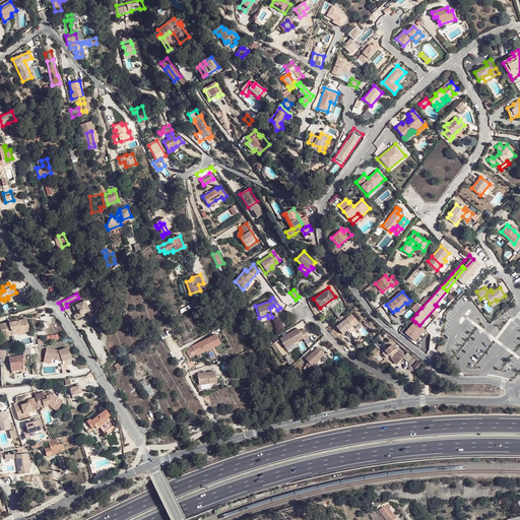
[(75,321),(81,318),(80,316),(82,315),(83,317),(93,312),(87,300),(71,307),(75,315),(72,316),(75,321)]
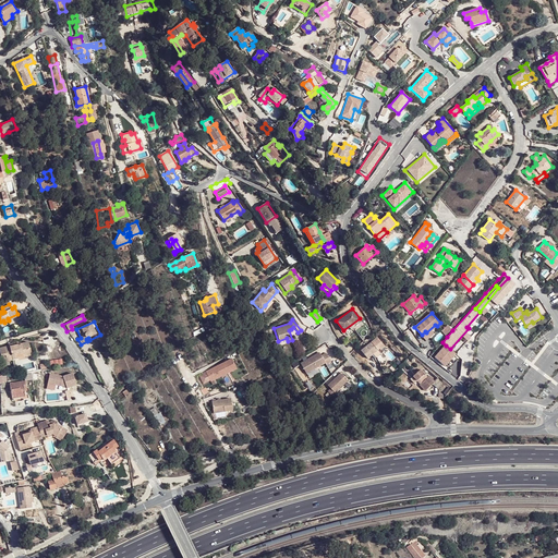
[(425,331),(422,335),(425,340),(429,337),(434,332),(432,330),(436,326),(435,325),(426,332),(425,331)]
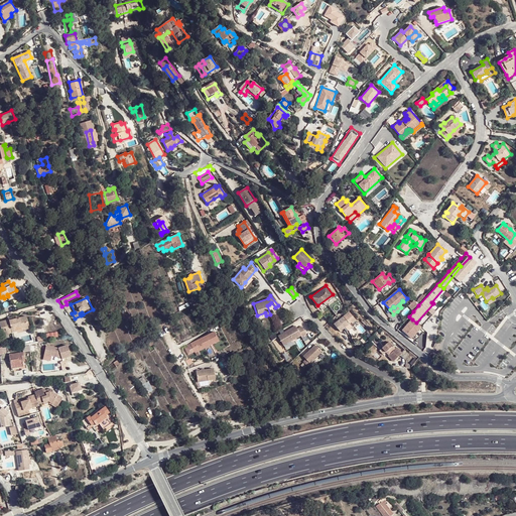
[(418,305),(414,300),(408,305),(413,311),(418,305)]
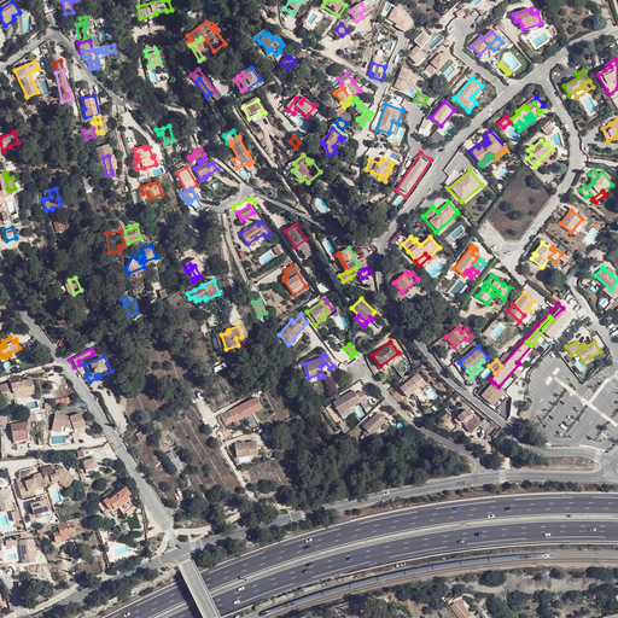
[(412,378),(400,388),(407,397),(419,388),(417,385),(419,384),(424,380),(419,373),(412,378)]
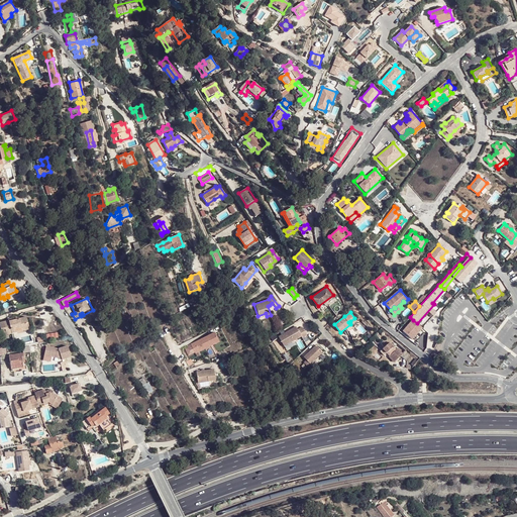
[(7,319),(8,320),(11,331),(11,334),(21,331),(21,328),(25,327),(24,322),(27,321),(25,316),(13,319),(13,317),(7,319)]
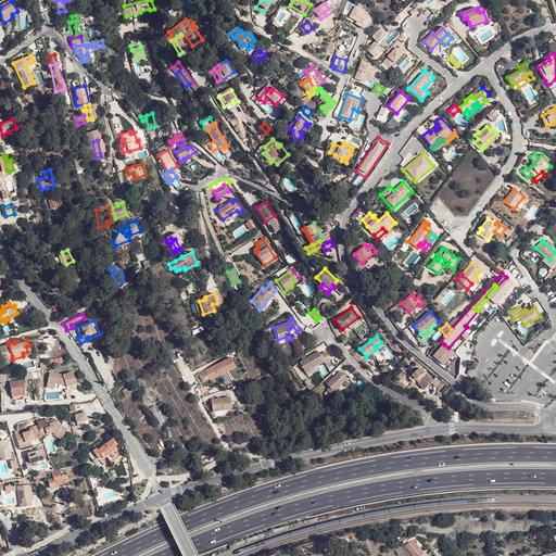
[(12,356),(9,344),(0,345),(0,351),(2,359),(12,356)]
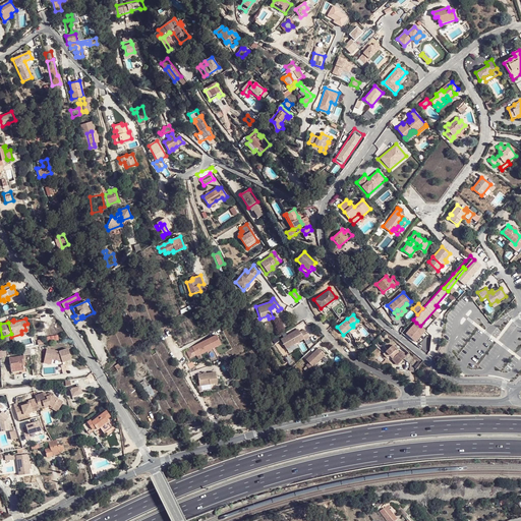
[(420,326),(416,323),(407,333),(416,341),(425,331),(420,326)]
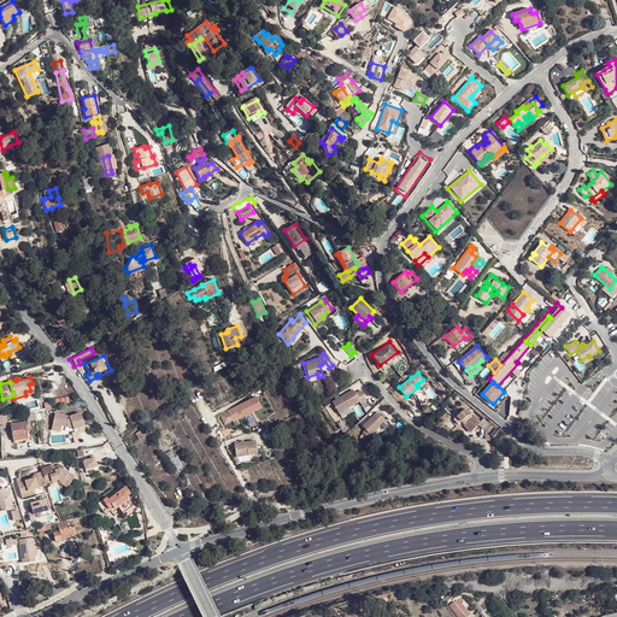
[(25,392),(25,395),(35,393),(33,383),(29,385),(30,391),(25,392)]
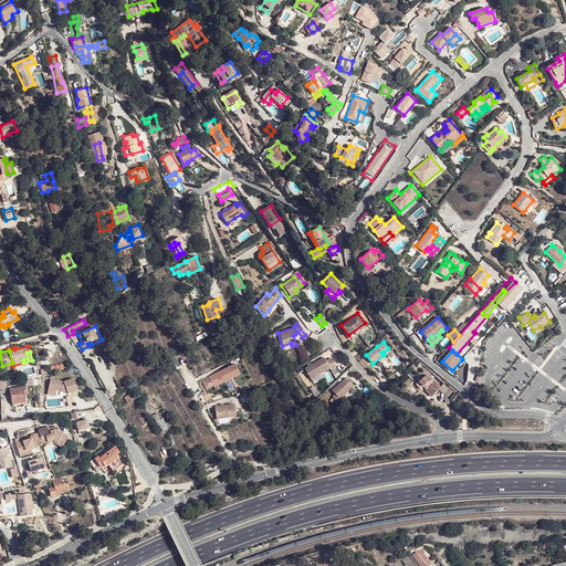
[(331,369),(336,367),(331,358),(326,360),(324,358),(305,369),(311,379),(322,373),(329,368),(331,369)]
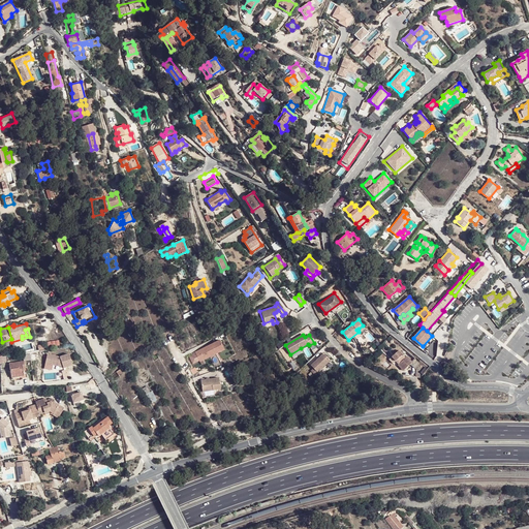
[(219,340),(195,352),(199,363),(224,350),(219,340)]
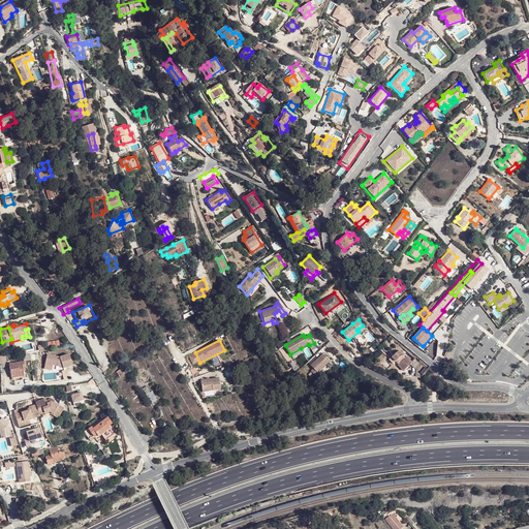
[(394,354),(391,356),(398,364),(398,365),(402,369),(404,370),(409,365),(413,370),(418,365),(413,360),(412,362),(404,352),(402,354),(398,350),(396,352),(394,354)]
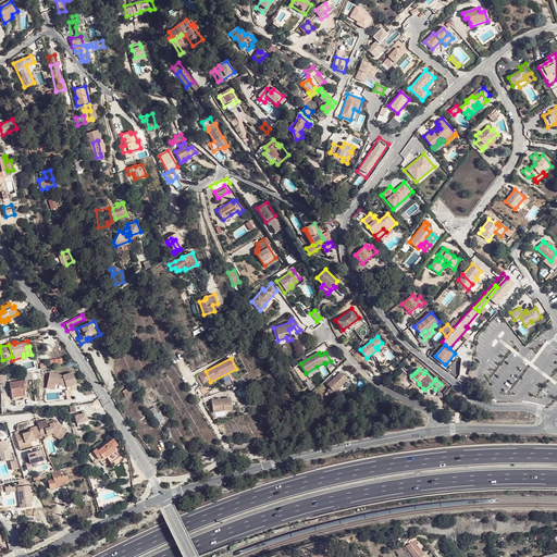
[(335,391),(348,379),(341,371),(327,384),(331,387),(327,390),(334,396),(337,393),(335,391)]
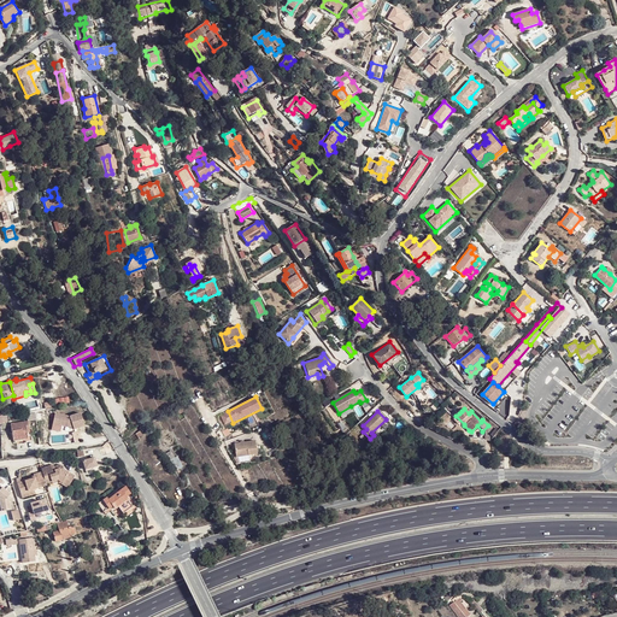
[(57,412),(54,421),(58,421),(62,424),(68,425),(75,423),(75,428),(76,430),(87,425),(83,413),(74,416),(57,412)]
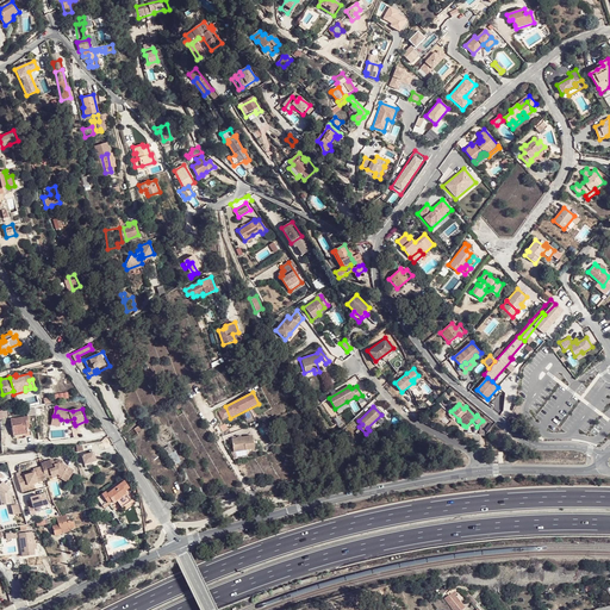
[(27,417),(12,418),(13,433),(22,433),(22,435),(26,434),(25,423),(29,423),(27,417)]
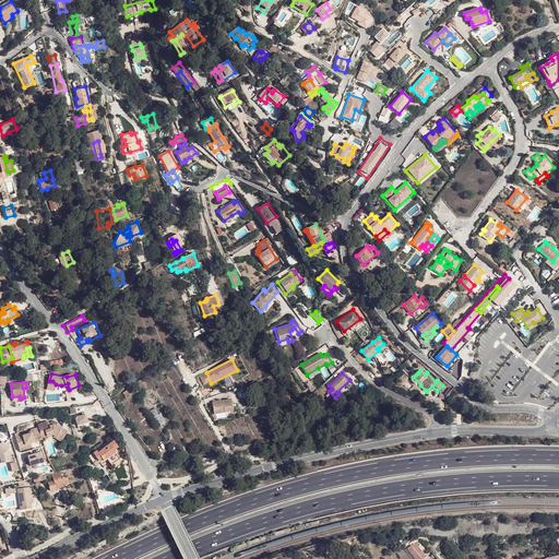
[(146,395),(143,396),(149,407),(161,403),(157,397),(156,397),(152,388),(144,391),(146,395)]
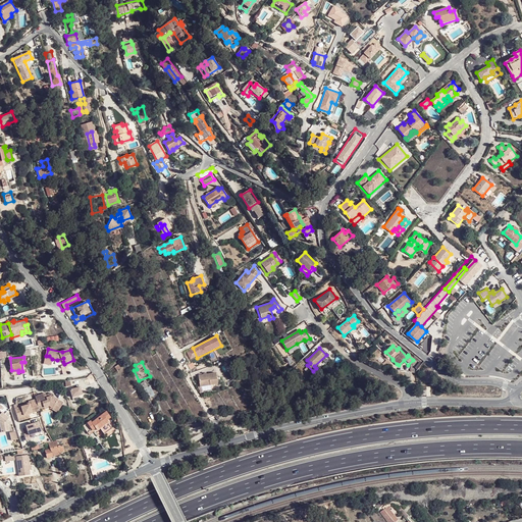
[(216,373),(204,375),(207,380),(210,385),(211,385),(218,384),(216,373)]
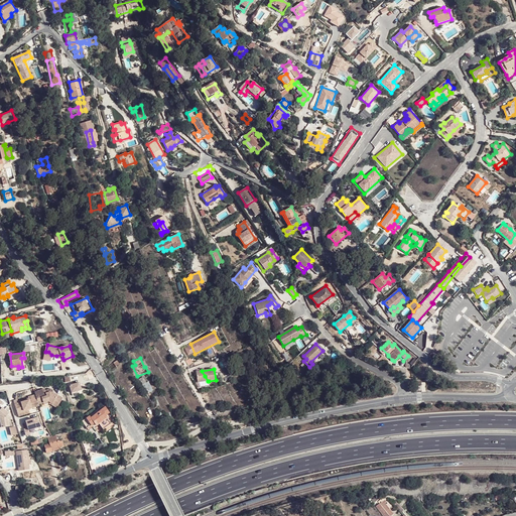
[(205,376),(202,371),(197,371),(198,382),(208,381),(205,376)]
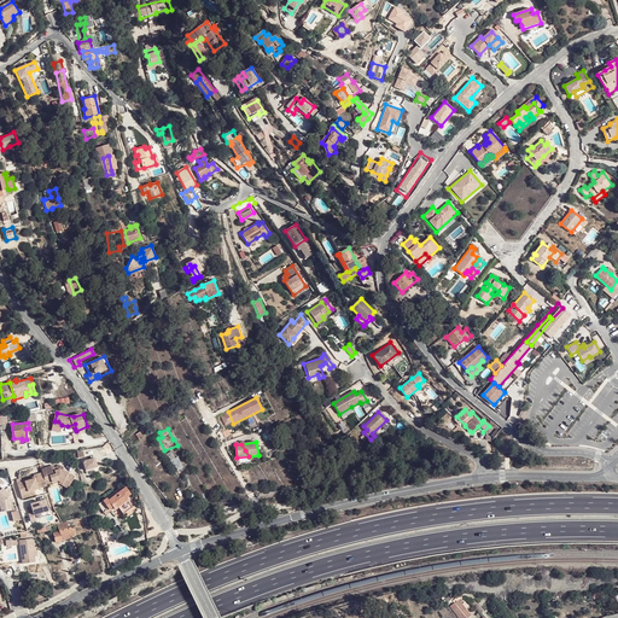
[(94,459),(82,461),(85,470),(97,467),(94,459)]
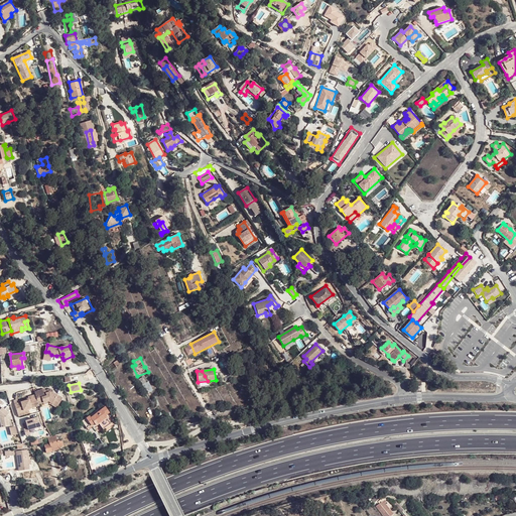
[(44,389),(34,392),(36,399),(46,396),(45,394),(49,393),(49,395),(50,394),(51,392),(49,389),(44,391),(44,389)]
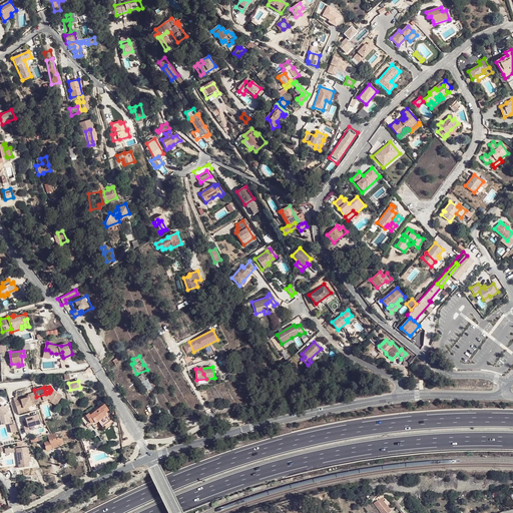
[(46,394),(36,397),(38,403),(43,402),(48,400),(51,401),(50,403),(55,406),(61,396),(50,392),(49,393),(49,391),(45,392),(46,394)]
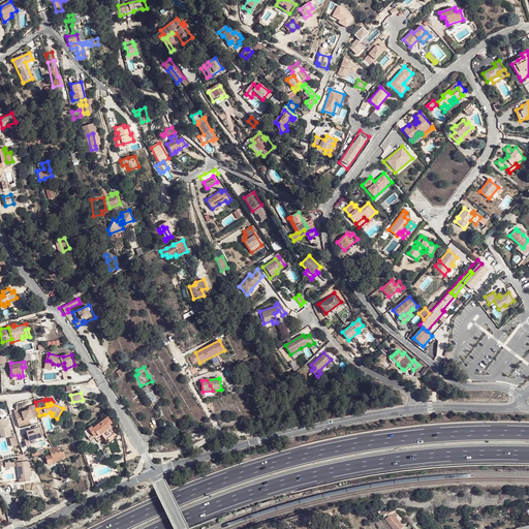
[(18,412),(18,413),(30,410),(31,419),(39,416),(39,415),(37,409),(36,405),(29,407),(29,408),(18,412)]
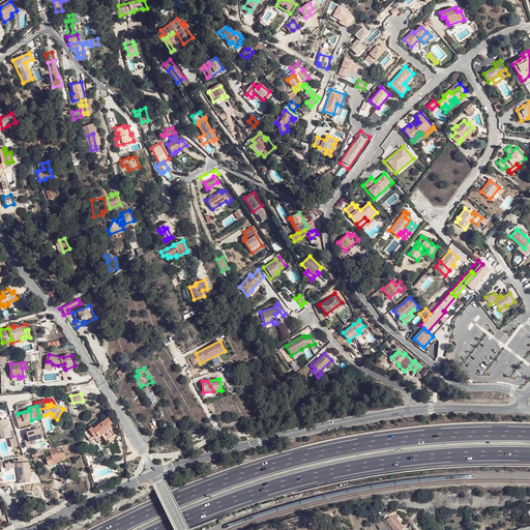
[(0,436),(0,439),(9,437),(8,432),(7,432),(6,428),(9,424),(2,418),(1,419),(0,417),(0,416),(2,414),(0,411),(0,436)]
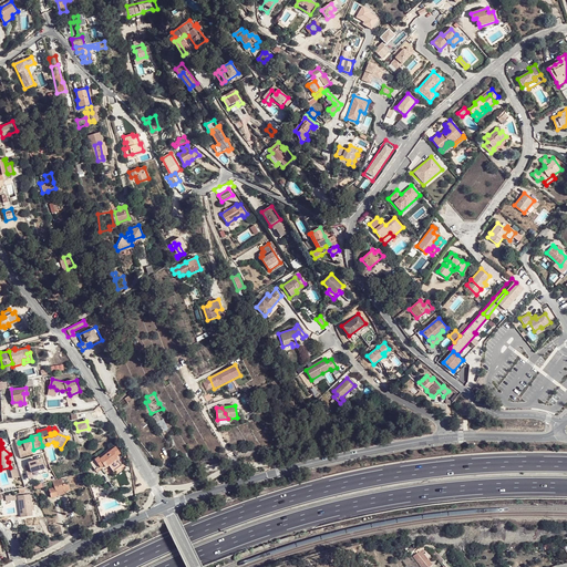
[(31,451),(33,450),(32,440),(19,443),(16,444),(19,455),(31,452),(31,451)]
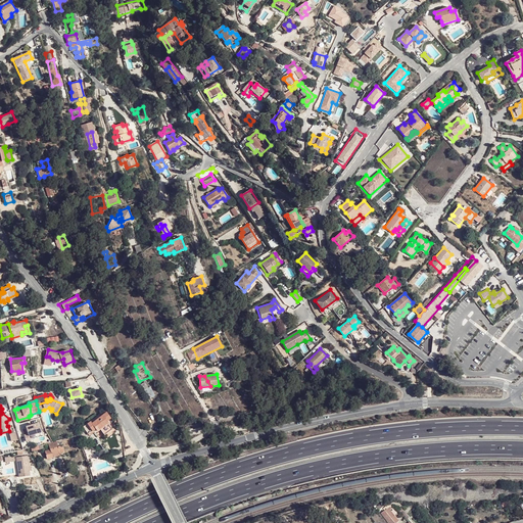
[(87,424),(87,425),(88,427),(85,430),(86,432),(90,429),(92,432),(95,429),(97,432),(100,429),(101,430),(108,424),(106,421),(109,418),(105,412),(94,421),(94,422),(91,424),(89,422),(87,424)]
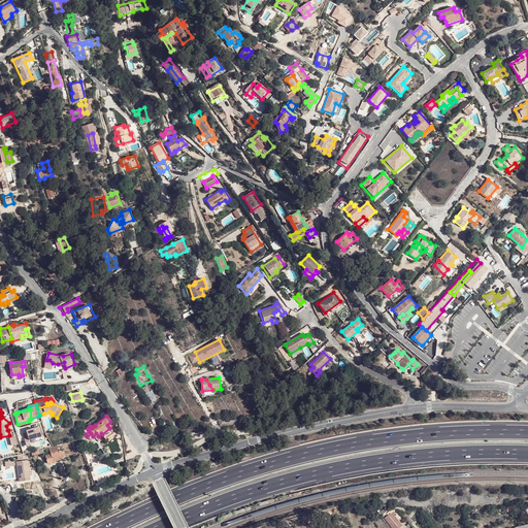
[(109,428),(102,434),(104,437),(111,431),(109,428)]
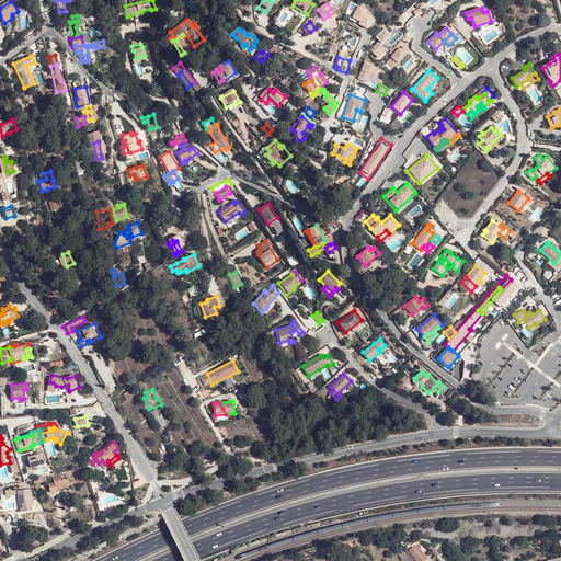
[(118,458),(111,465),(112,467),(121,460),(118,458)]
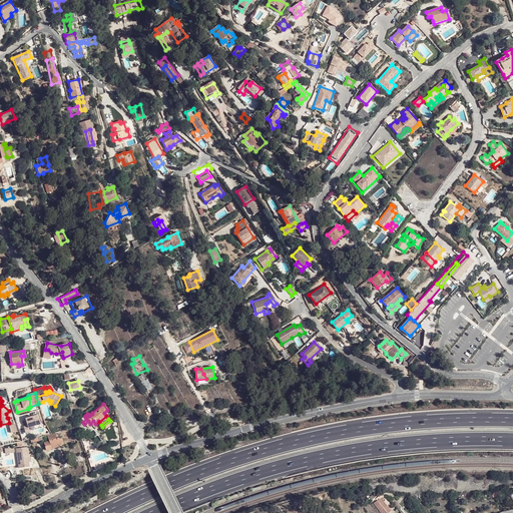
[(45,451),(51,449),(50,445),(57,444),(57,445),(63,444),(61,438),(58,439),(58,437),(56,437),(55,433),(47,436),(48,441),(43,443),(45,451)]
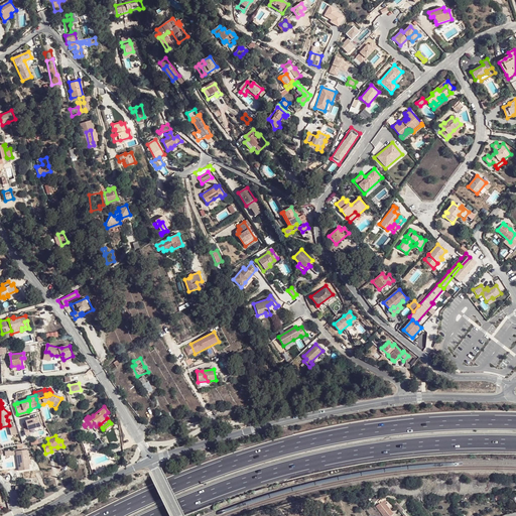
[(25,449),(14,452),(17,471),(28,470),(25,449)]
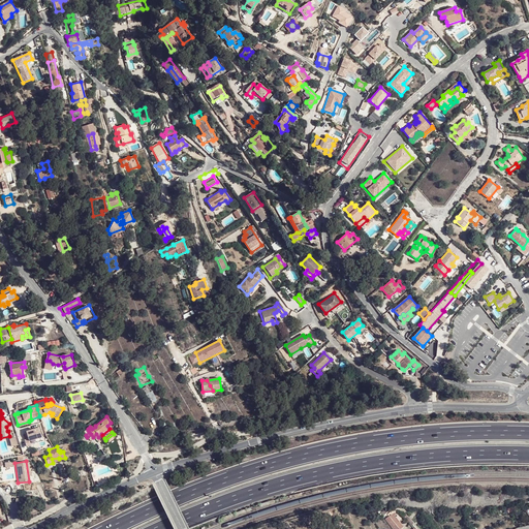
[(389,517),(385,520),(393,528),(405,528),(398,520),(397,521),(394,517),(395,516),(393,514),(389,517)]
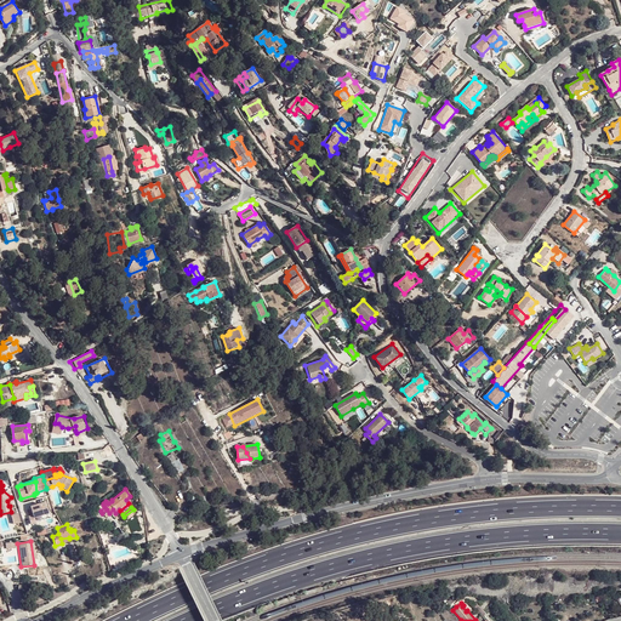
[(485,614),(478,607),(474,610),(483,617),(485,614)]
